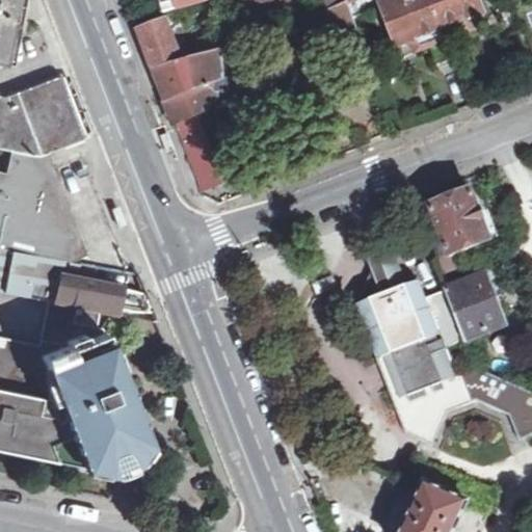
[(0,0),(0,59),(3,60),(14,8),(15,0),(0,0)]
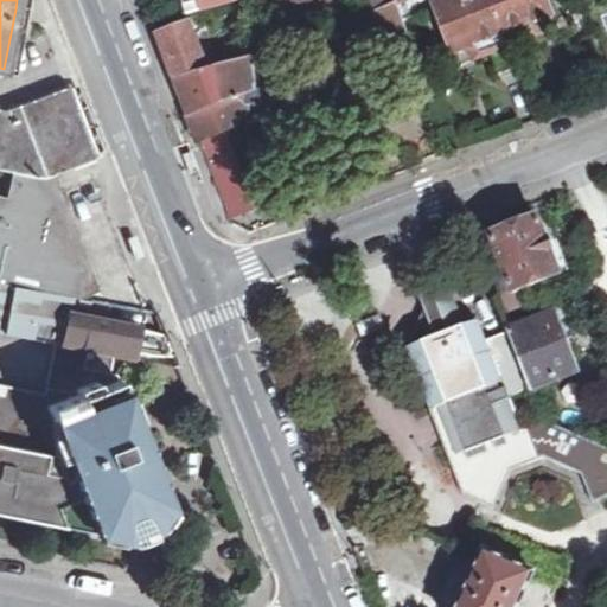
[(181,0),(186,14),(204,11),(234,2),(232,0),(181,0)]
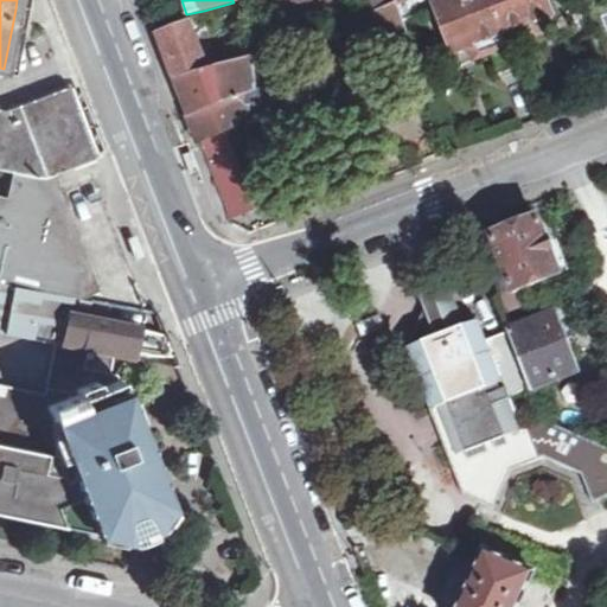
[(394,0),(397,8),(404,26),(420,19),(413,1),(417,0),(426,0),(428,4),(436,0),(394,0)]
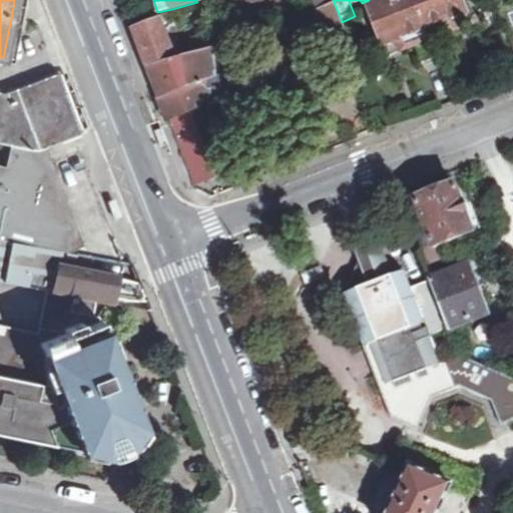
[(412,0),(382,0),(366,6),(384,48),(397,44),(402,53),(414,49),(421,65),(436,59),(430,42),(423,27),(412,0)]
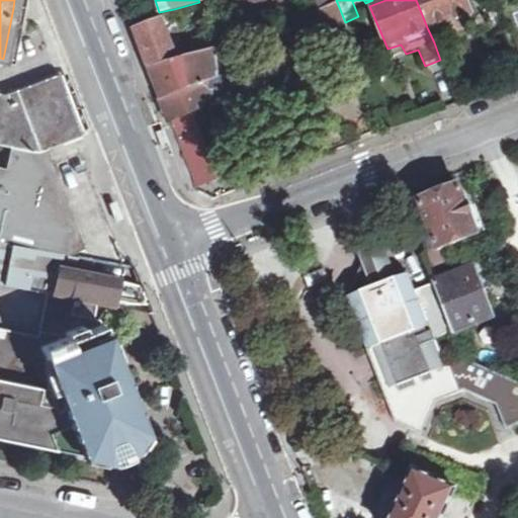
[(416,0),(427,27),(434,42),(462,30),(458,20),(471,14),(464,0),(416,0)]
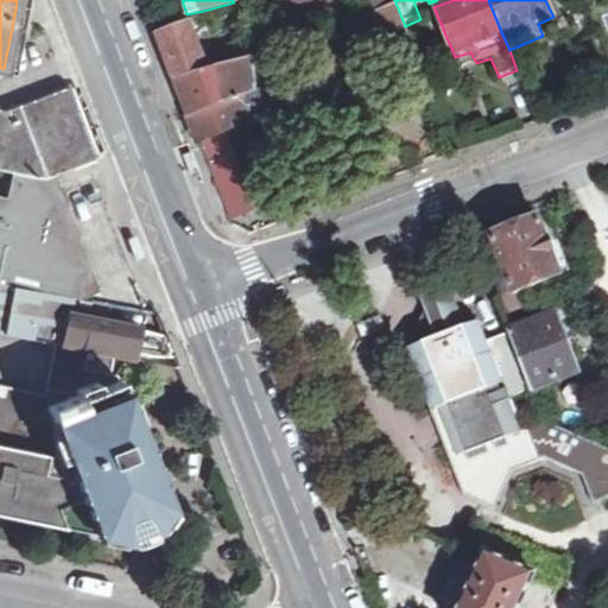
[(405,26),(398,8),(373,17),(385,45),(409,36),(405,26)]
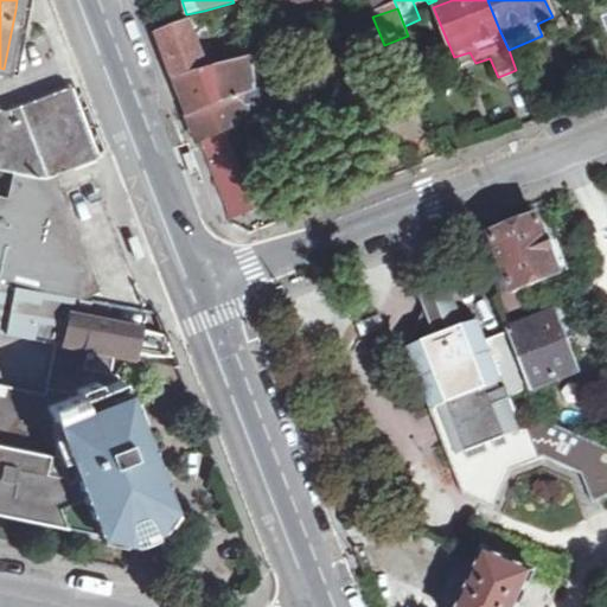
[(177,80),(251,58),(250,44),(249,44),(202,56),(199,50),(191,25),(160,36),(177,80)]
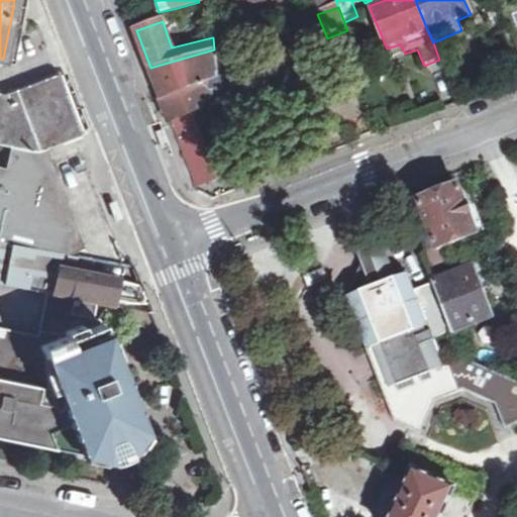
[(170,42),(172,47),(212,37),(213,37),(212,29),(170,42)]
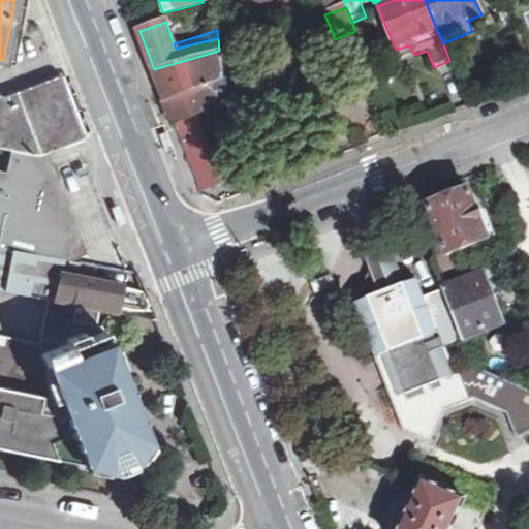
[(227,49),(228,67),(227,72),(220,72),(222,82),(232,80),(231,74),(231,48),(227,49)]
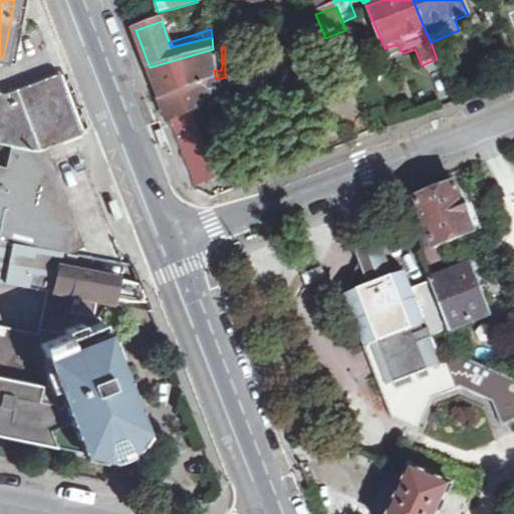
[(213,49),(150,67),(162,98),(160,99),(162,103),(167,115),(169,120),(171,120),(179,117),(180,123),(183,122),(190,140),(209,132),(200,108),(210,104),(240,100),(241,79),(240,71),(225,72),(226,77),(216,79),(214,70),(221,70),(222,65),(221,47),(218,49),(213,49)]
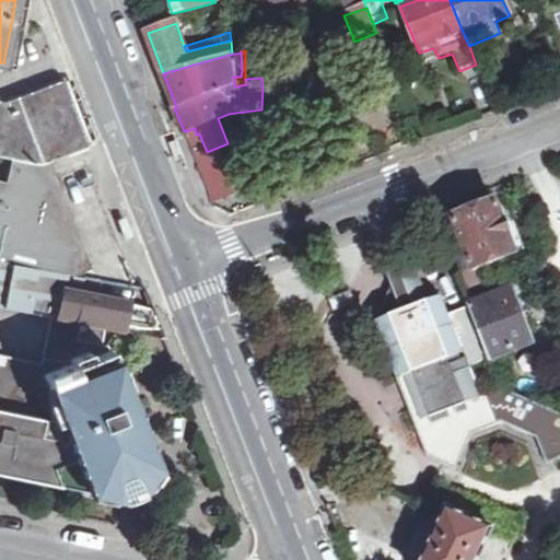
[(4,102),(0,101),(0,156),(12,160),(43,163),(89,146),(84,136),(63,81),(63,80),(4,102)]
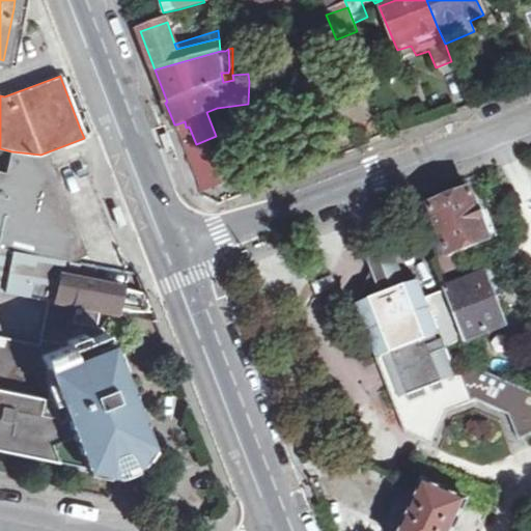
[(185,121),(176,124),(178,131),(192,164),(201,192),(233,179),(216,136),(196,144),(189,127),(186,128),(185,121)]
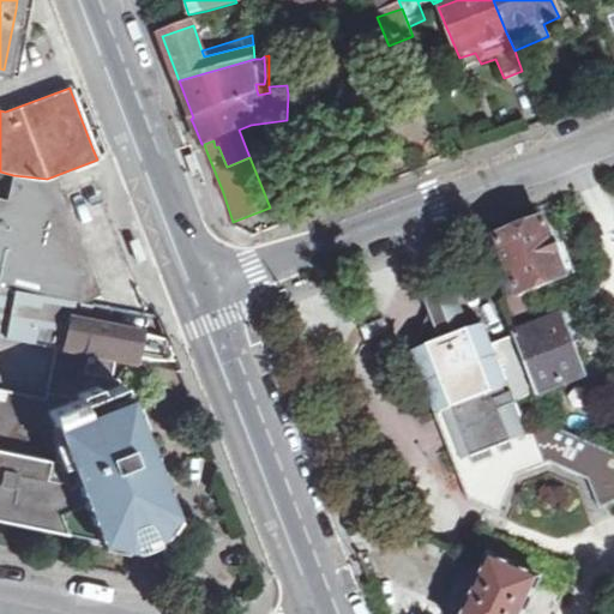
[(196,150),(186,155),(196,178),(205,173),(196,150)]
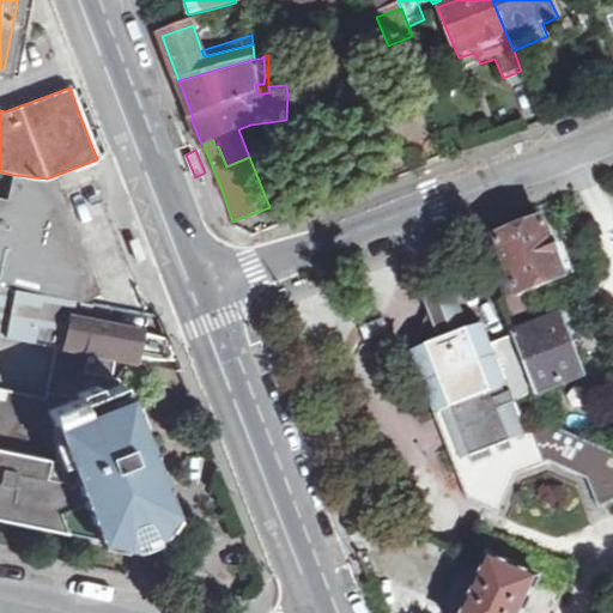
[(47,178),(13,175),(7,200),(0,198),(0,285),(17,287),(73,298),(84,301),(91,298),(47,178)]
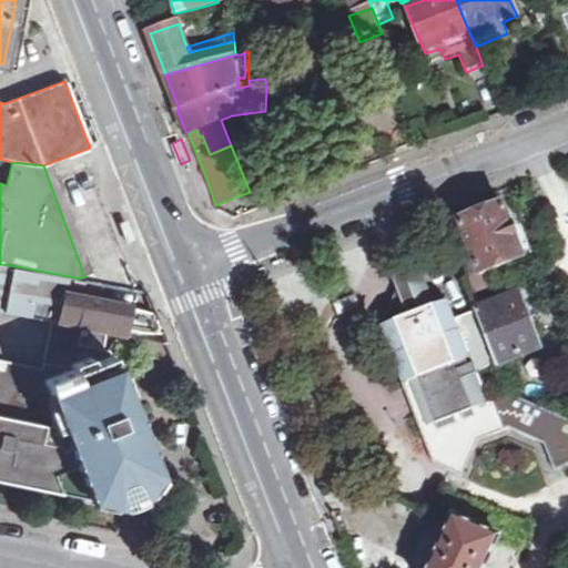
[(460,221),(479,269),(482,275),(524,259),(501,205),(460,221)]
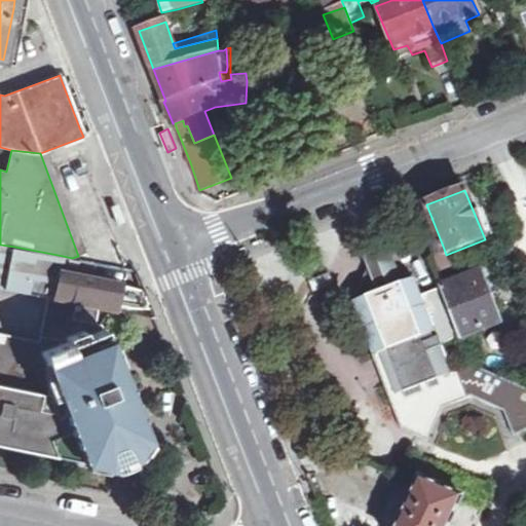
[(111,208),(107,209),(115,227),(119,226),(123,224),(116,204),(111,208)]
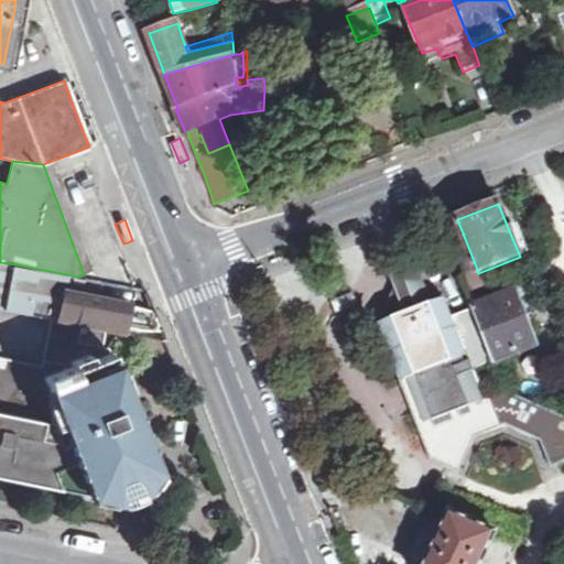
[(15,264),(0,262),(0,308),(6,311),(15,264)]
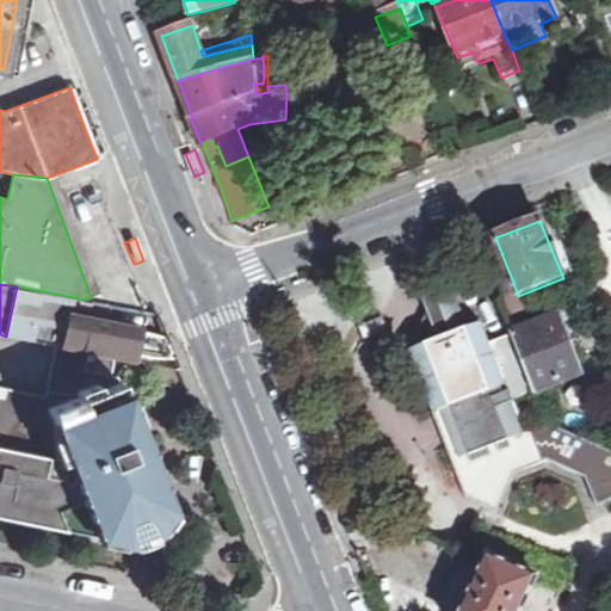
[(73,297),(17,287),(6,337),(55,346),(62,346),(69,315),(73,297)]
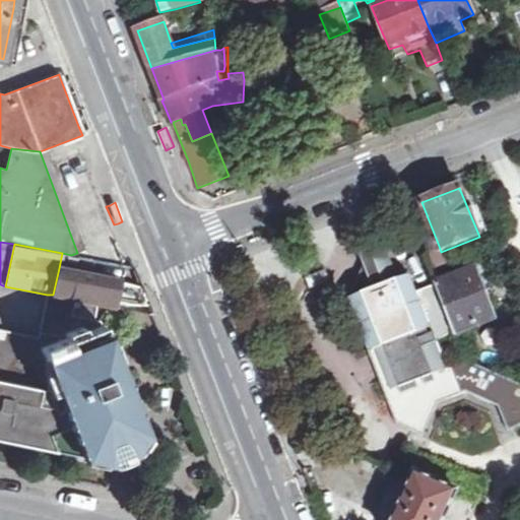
[(365,265),(349,300),(352,308),(369,350),(374,364),(397,425),(415,433),(424,437),(433,417),(439,403),(466,392),(500,408),(509,432),(519,427),(519,384),(465,362),(446,369),(436,341),(455,333),(456,337),(496,320),(474,266),(434,281),(436,285),(417,293),(410,276),(399,280),(392,262),(386,246),(361,255),(365,265)]
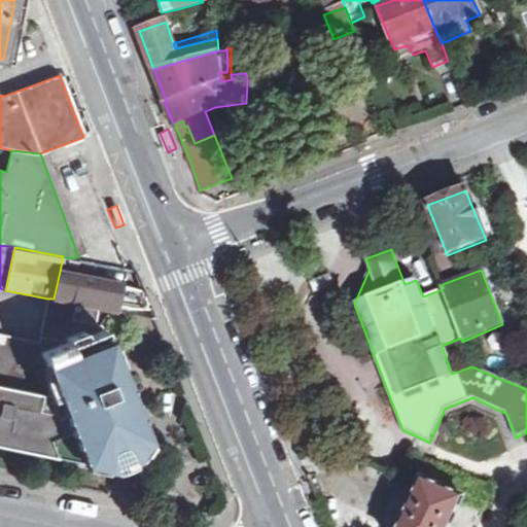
[(445,249),(428,255),(435,274),(452,268),(447,255),(445,249)]
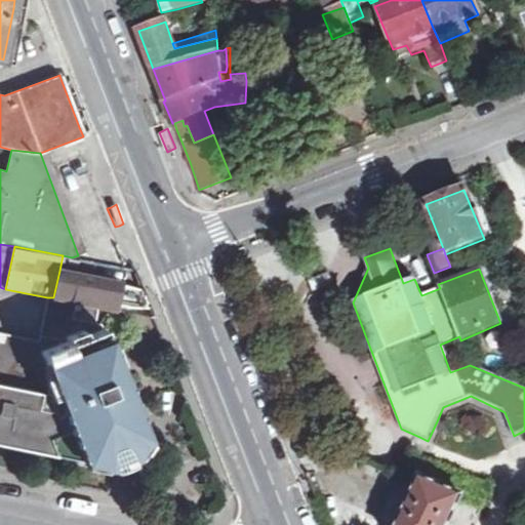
[(59,271),(53,297),(95,306),(111,310),(113,304),(117,283),(59,271)]
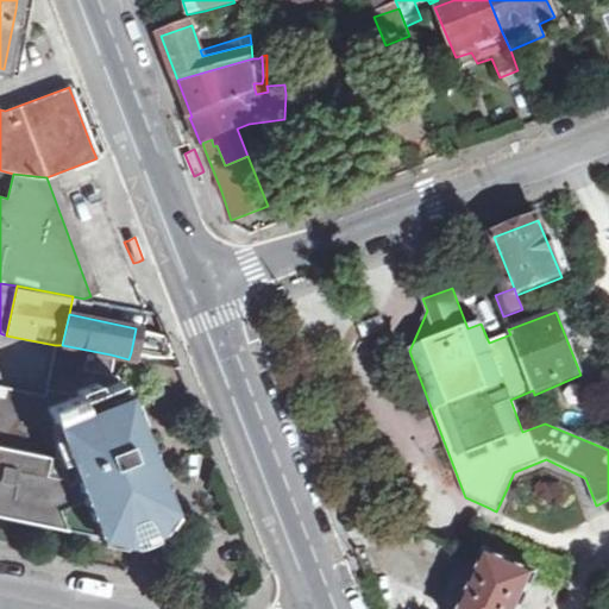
[(165,334),(136,328),(131,352),(177,362),(175,357),(169,343),(165,334)]
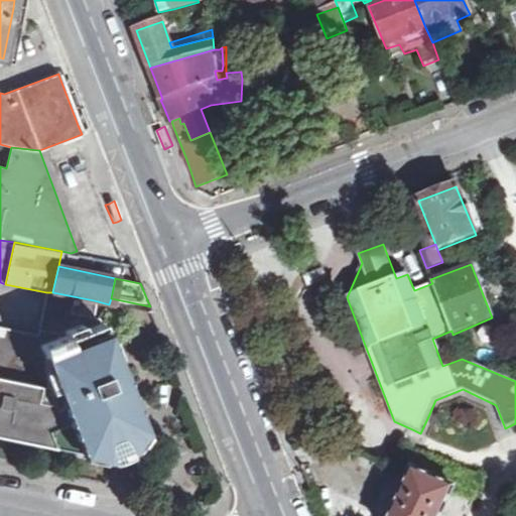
[(46,292),(38,335),(0,326),(0,435),(104,458),(105,452),(125,443),(131,447),(143,429),(121,371),(116,374),(111,361),(108,351),(110,342),(100,318),(94,317),(95,305),(94,300),(52,292),(46,292)]
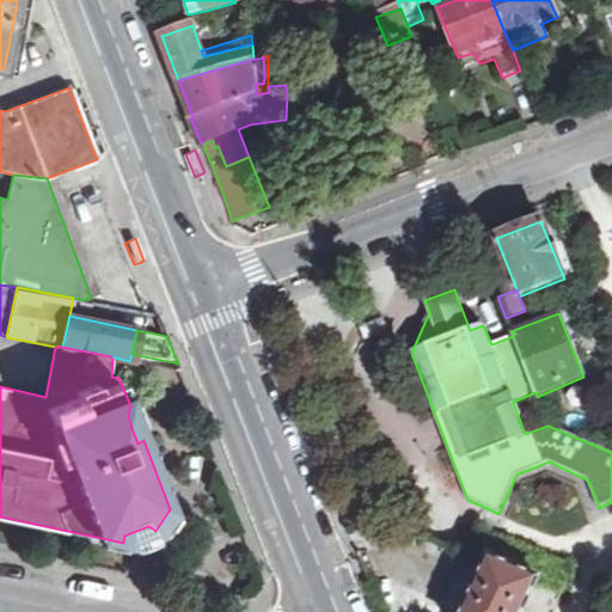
[(141,434),(138,426),(132,428),(138,444),(144,440),(141,434)]
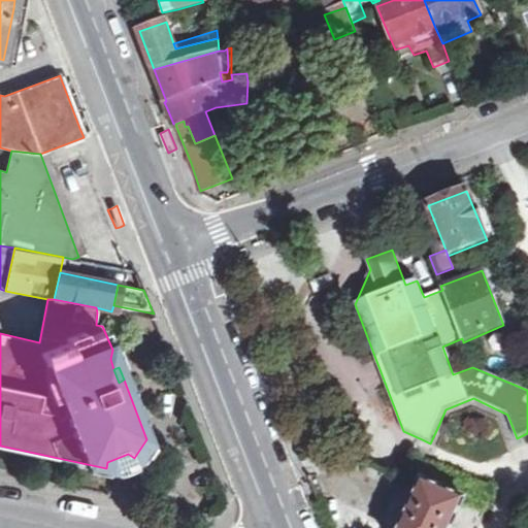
[(451,494),(422,481),(407,513),(400,527),(452,527),(456,520),(465,500),(451,494)]
